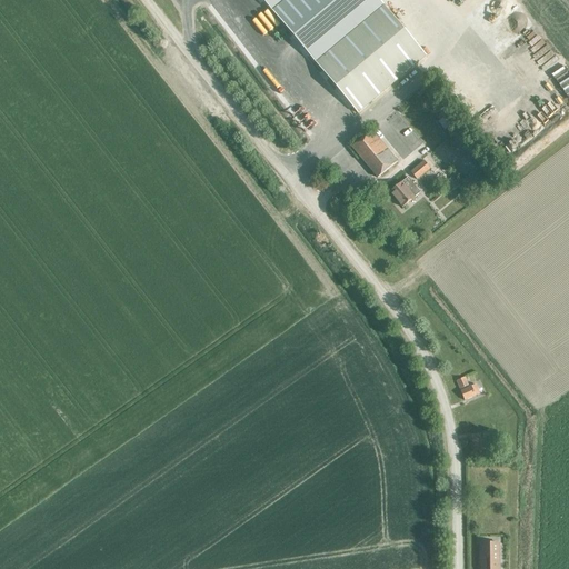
[(380,0),(267,0),(312,58),(381,1),(380,0)]
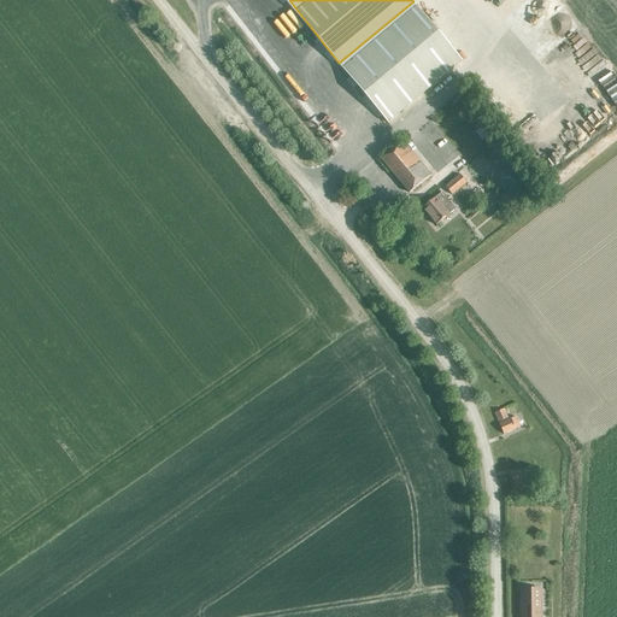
[(341,68),(350,77),(388,124),(463,62),(416,5),(341,68)]
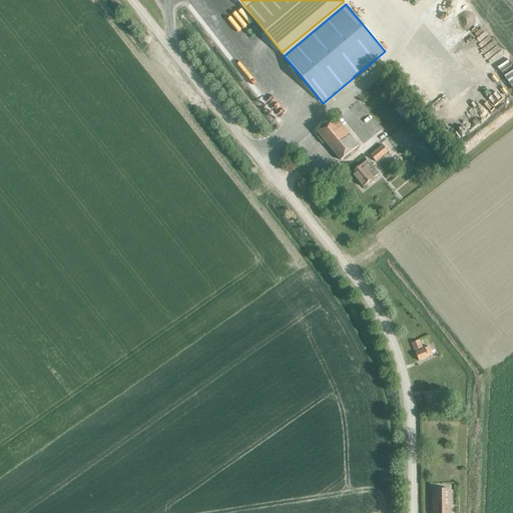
[(340,161),(358,146),(335,118),(317,133),(340,161)]
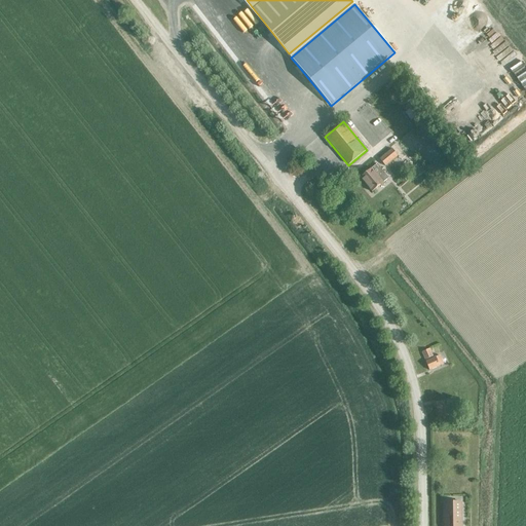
[(385,167),(398,157),(391,150),(379,160),(385,167)]
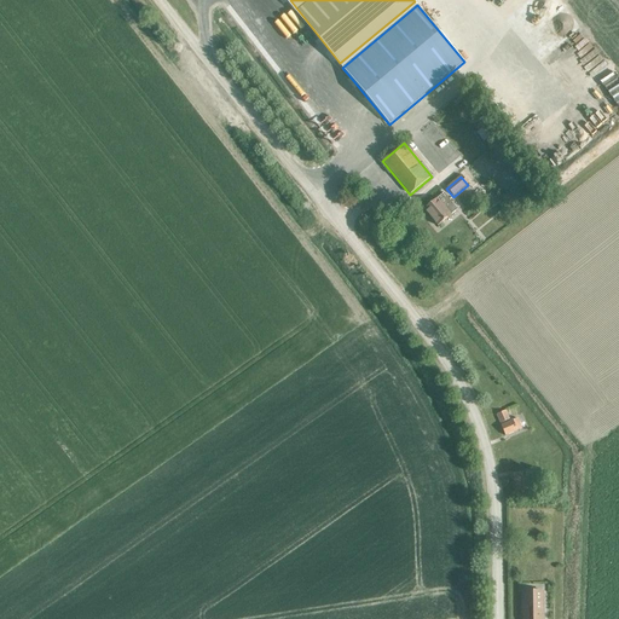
[(533,190),(524,198),(528,203),(538,196),(533,190)]
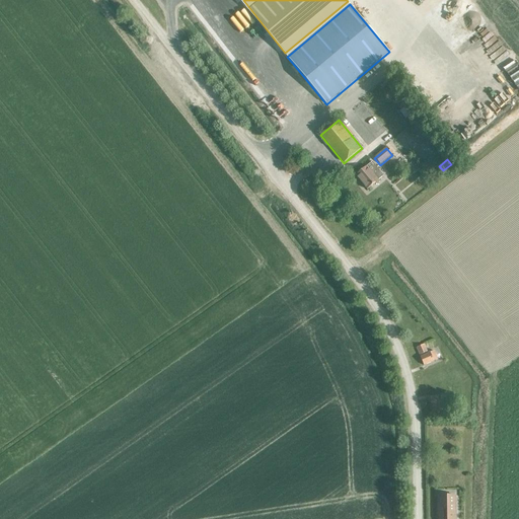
[(366,191),(383,176),(372,162),(355,176),(366,191)]
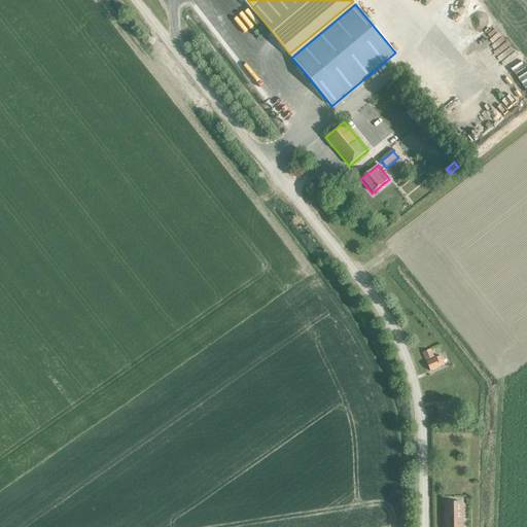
[(418,166),(414,169),(419,175),(423,172),(418,166)]
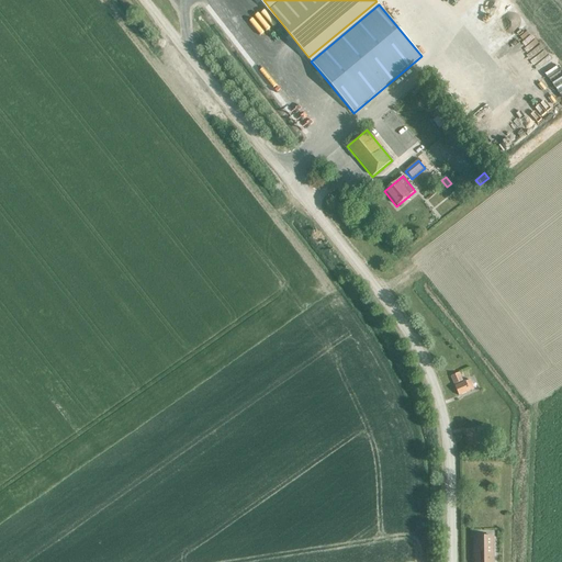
[(459,396),(473,390),(470,380),(463,383),(459,373),(450,377),(454,386),(459,396)]
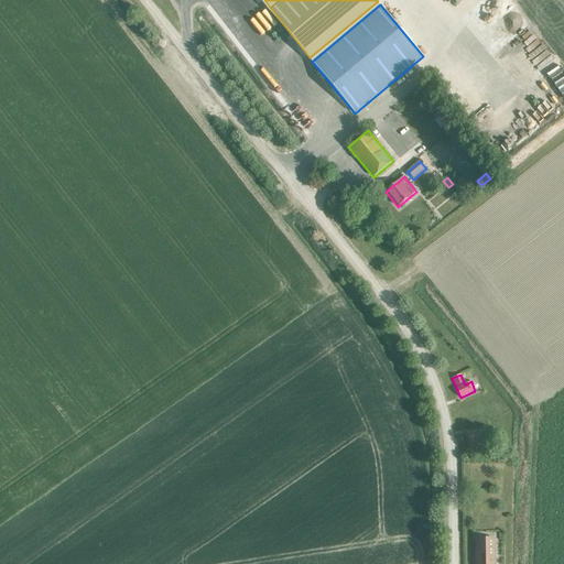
[(476,431),(467,432),(470,449),(479,447),(476,431)]
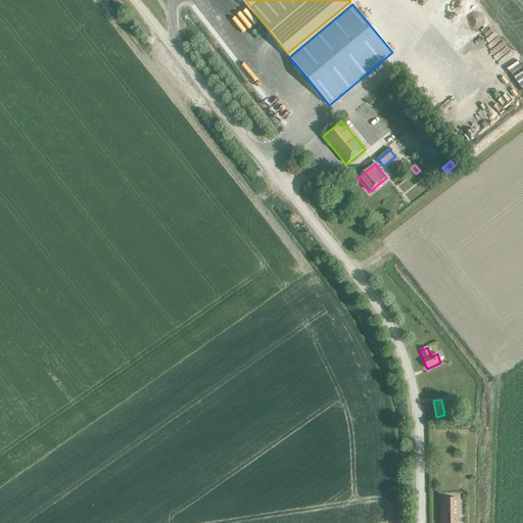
[(459,522),(459,500),(441,501),(441,522),(459,522)]
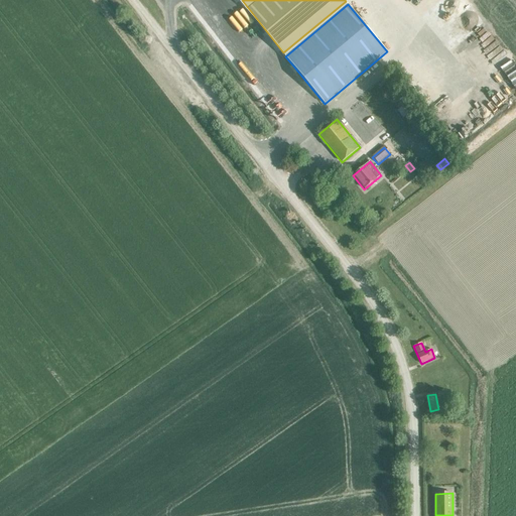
All buildings are outlined.
